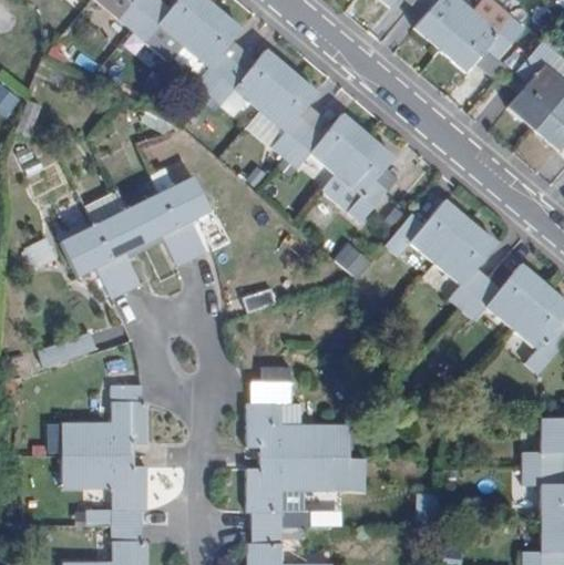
[(96,0),(132,29),(155,0),(96,0)]
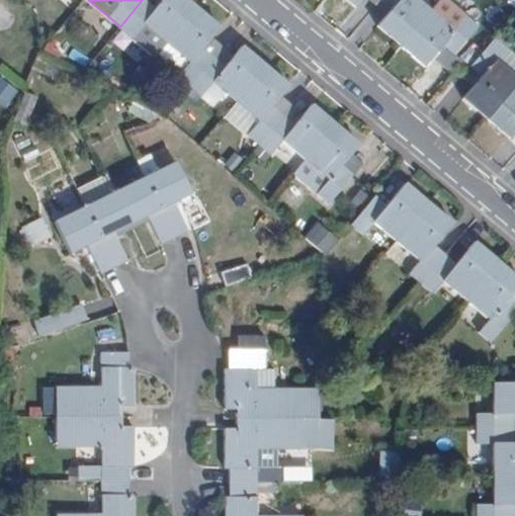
[(142,0),(120,26),(131,35),(144,22),(167,41),(198,5),(191,0),(162,0),(157,7),(148,0),(142,0)]
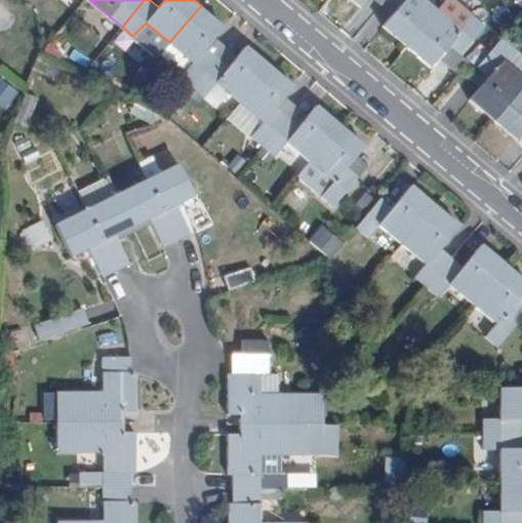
[(387,0),(385,2),(396,12),(404,1),(403,0),(387,0)]
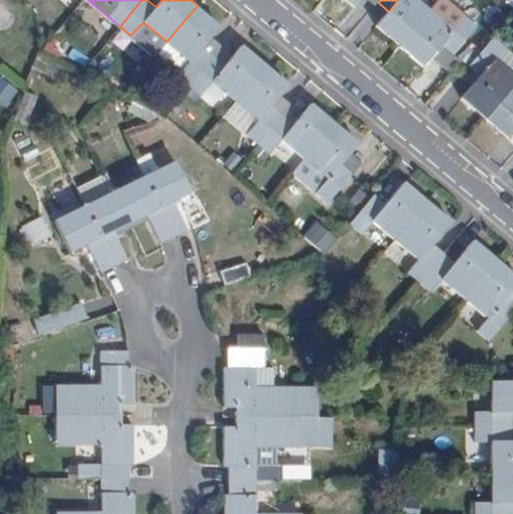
[(396,0),(397,1),(389,12),(380,23),(402,42),(434,5),(428,0),(396,0)]
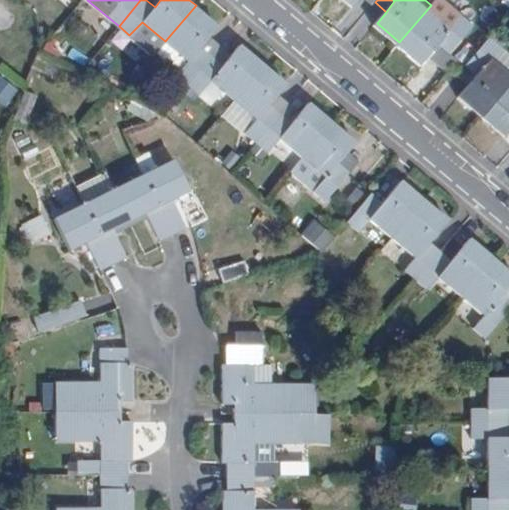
[(435,0),(431,5),(399,42),(423,62),(441,41),(453,50),(477,21),(451,0),(435,0)]
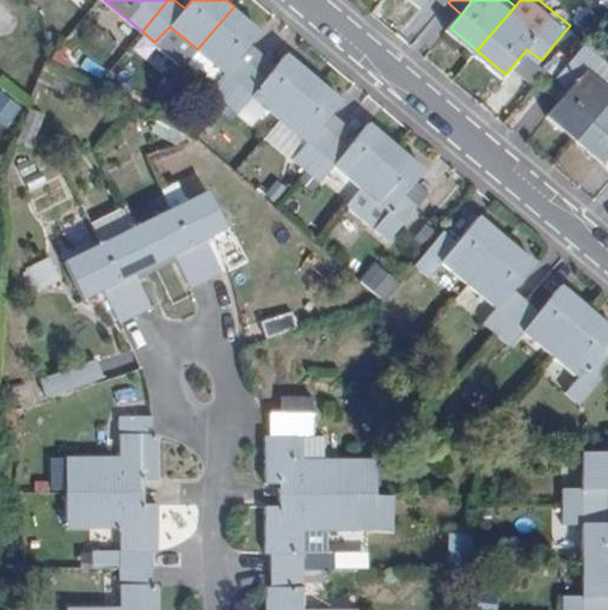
[(234,6),(197,49),(184,67),(225,101),(253,66),(240,56),(252,43),(263,30),(234,6)]
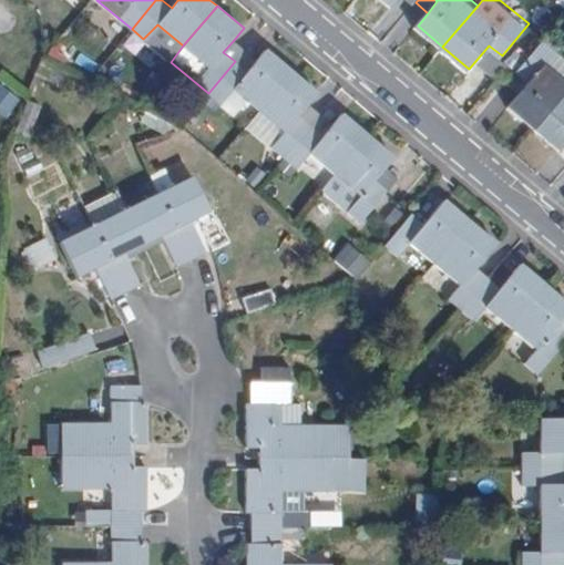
[(536,126),(563,94),(563,78),(546,63),(557,49),(544,38),(518,69),(530,80),(510,103),(536,126)]
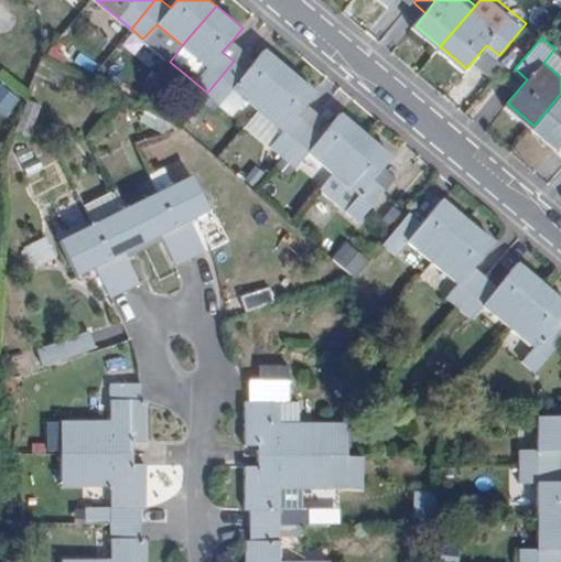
[(244,49),(233,40),(222,52),(234,61),(244,49)]
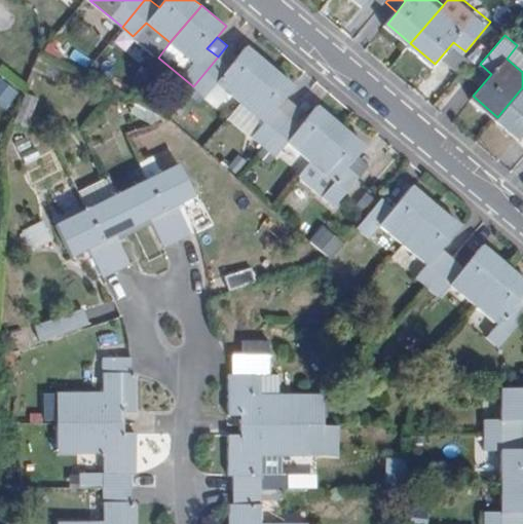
[(218,57),(193,86),(206,97),(217,83),(240,103),(271,65),(248,45),(239,54),(229,66),(218,57)]
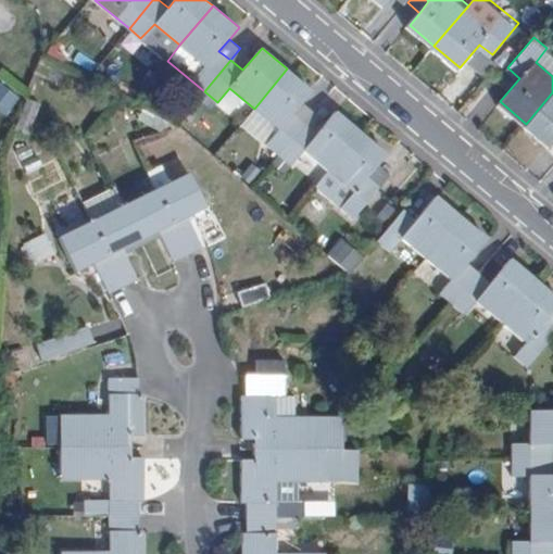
[(253,58),(240,48),(230,60),(242,70),(253,58)]
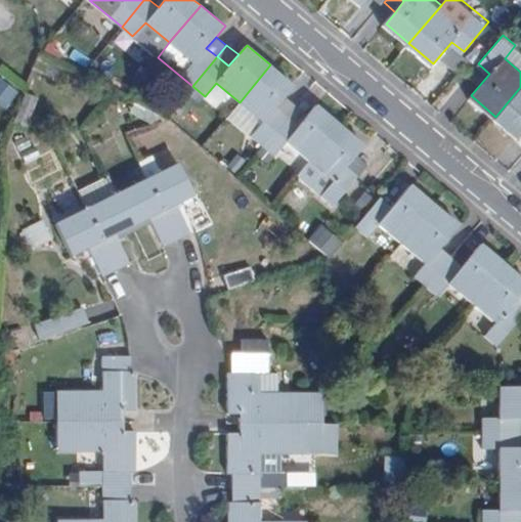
[(270,64),(240,102),(262,122),(251,135),(263,145),(288,117),(275,106),(287,95),(295,86),(270,64)]
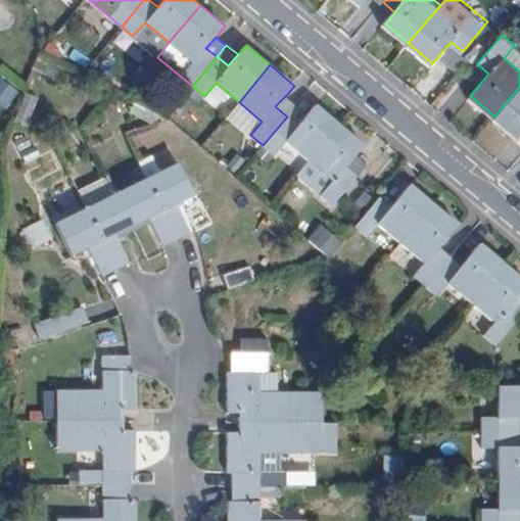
[(519,87),(494,116),(518,138),(519,136),(519,87)]
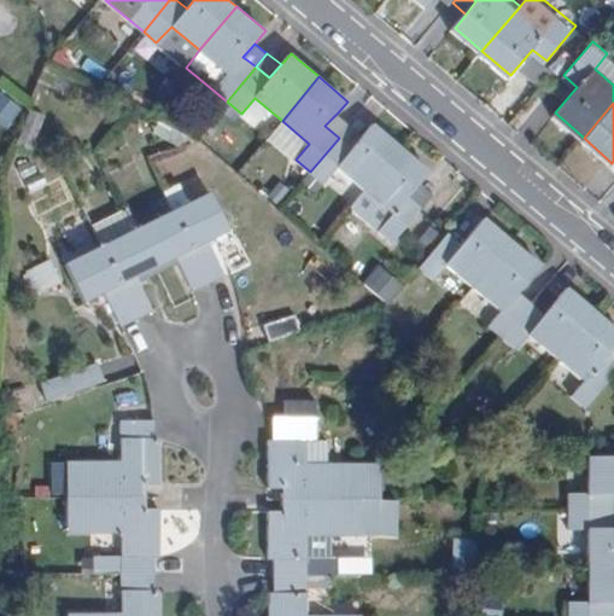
[(351,125),(338,112),(325,126),(339,138),(351,125)]
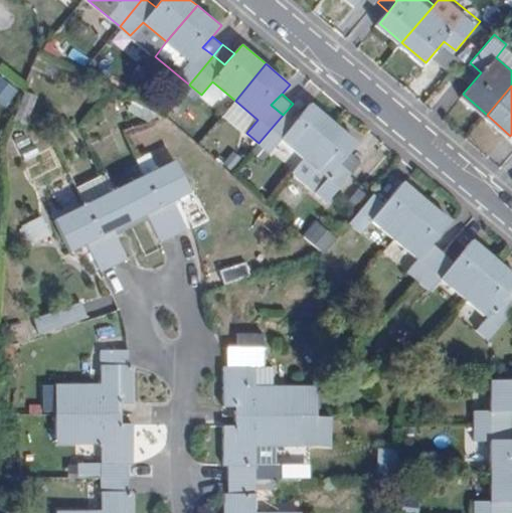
[(283,115),(259,143),(269,152),(281,138),(305,159),(335,123),(311,103),(303,113),(293,124),(283,115)]
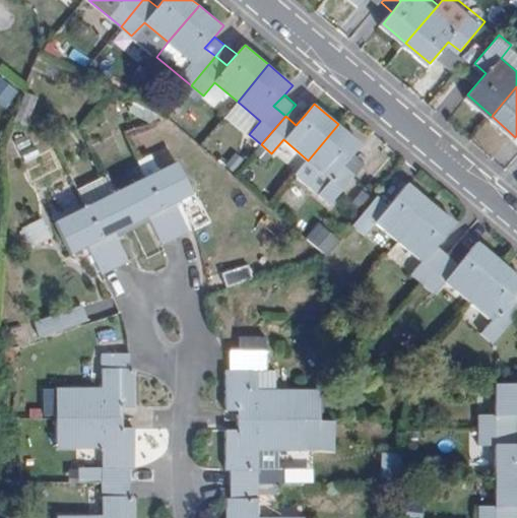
[(306,114),(296,105),(285,116),(296,125),(306,114)]
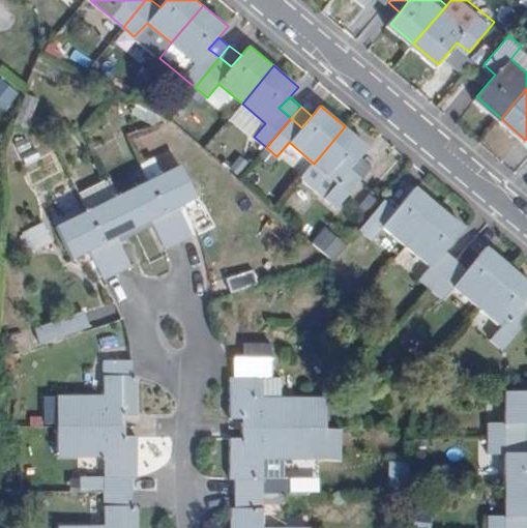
[(345,126),(314,164),(338,184),(326,198),(338,208),(362,178),(350,168),(357,159),(368,146),(345,126)]
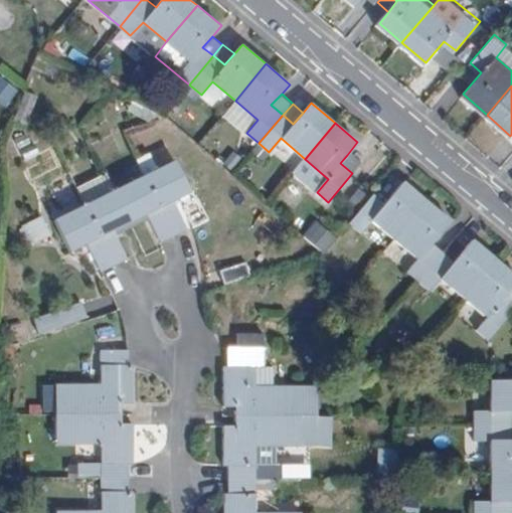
[(173,235),(188,228),(175,199),(190,193),(176,161),(157,167),(151,154),(138,160),(145,174),(173,235)]
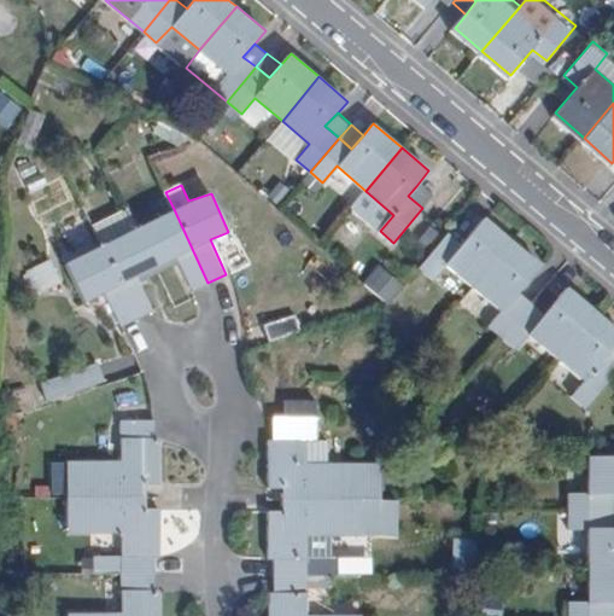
[(408,196),(422,208),(431,197),(416,186),(408,196)]
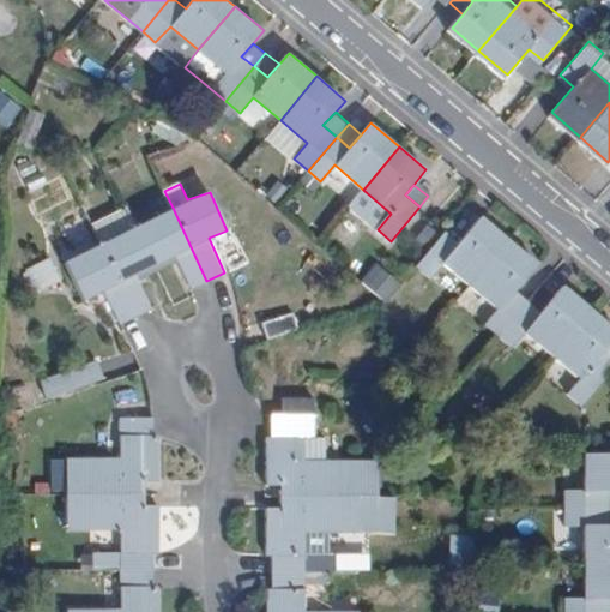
[(391,214),(363,190),(349,205),(378,229),(391,214)]
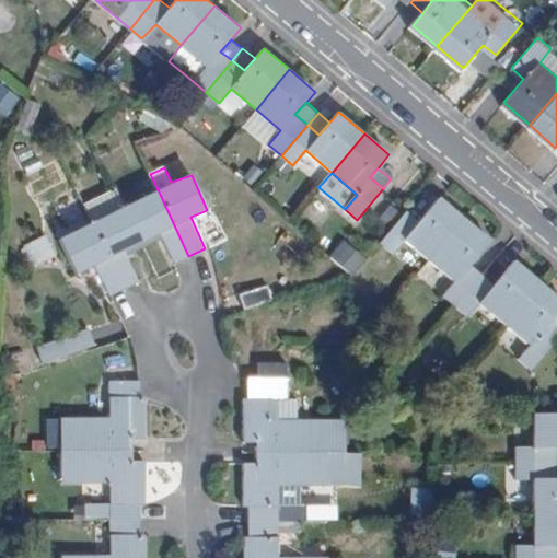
[(83,207),(91,222),(124,206),(116,189),(83,207)]
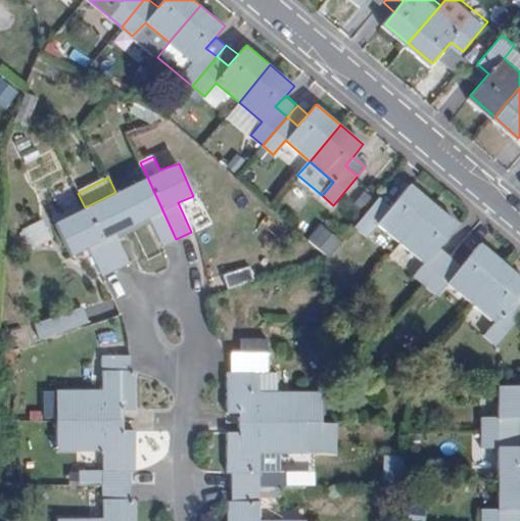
[(162,245),(176,239),(147,177),(115,192),(131,225),(148,217),(150,222),(162,245)]
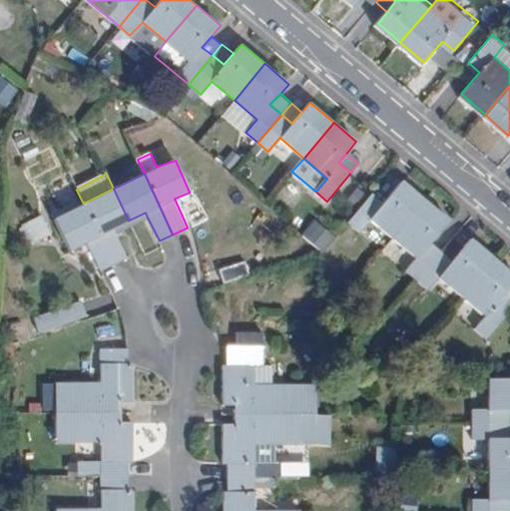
[(386,201),(373,190),(360,206),(349,219),(362,229),(375,215),(397,234),(427,199),(404,179),(386,201)]
